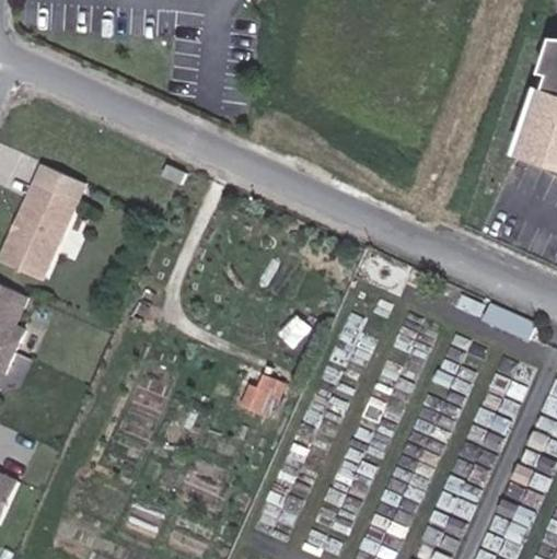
[(556,61),(547,91),(544,90),(522,152),(556,164),(556,61)]
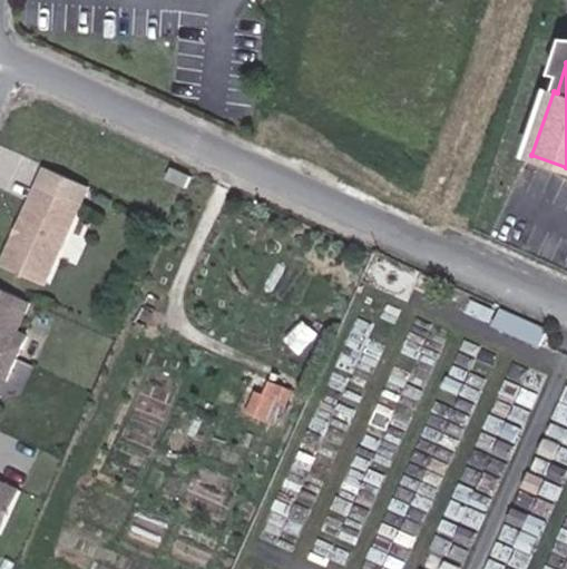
[(169,167),(165,178),(181,186),(185,175),(169,167)]
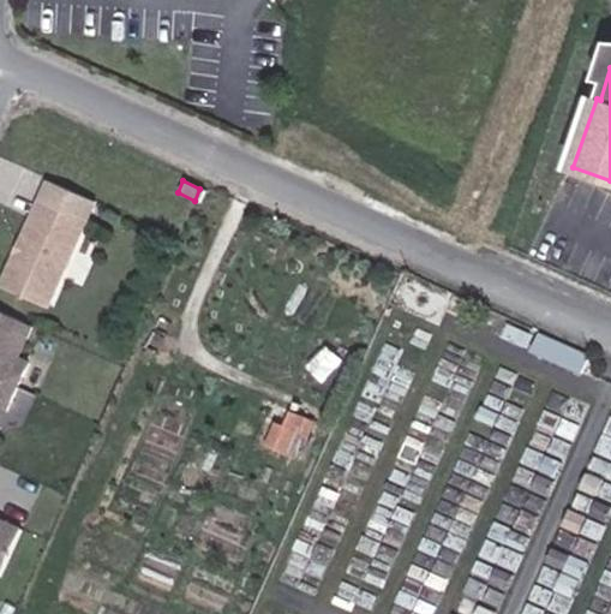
[(46,305),(83,224),(37,202),(0,285),(46,305)]
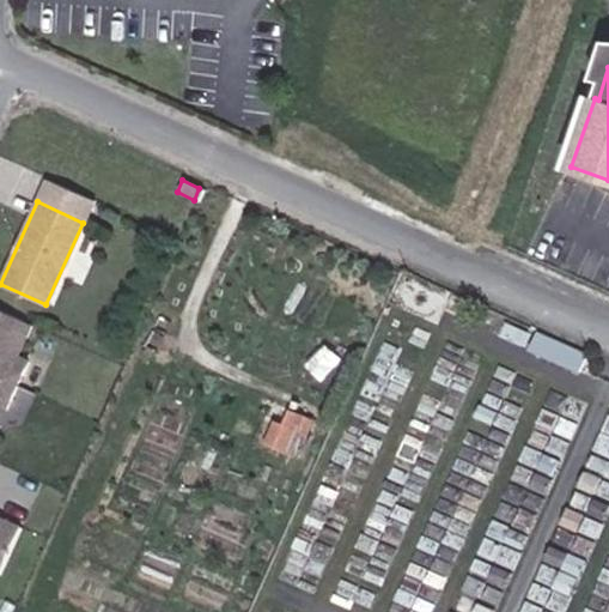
[(16,358),(30,326),(0,311),(0,408),(5,411),(26,363),(16,358)]
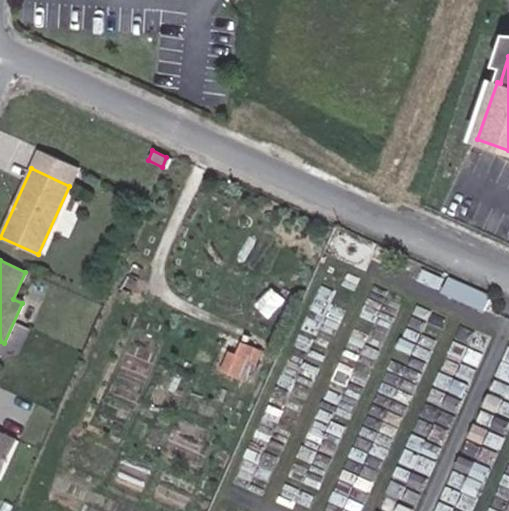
[(489,294),(449,276),(442,291),(482,309),(489,294)]
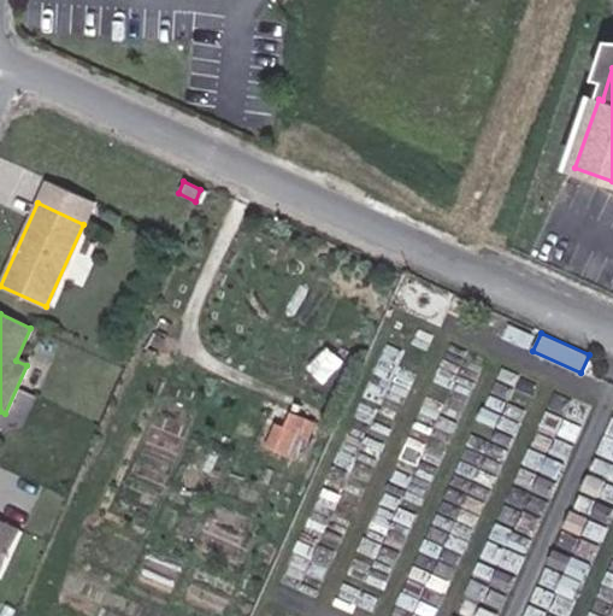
[(269,446),(296,458),(314,415),(287,404),(269,446)]
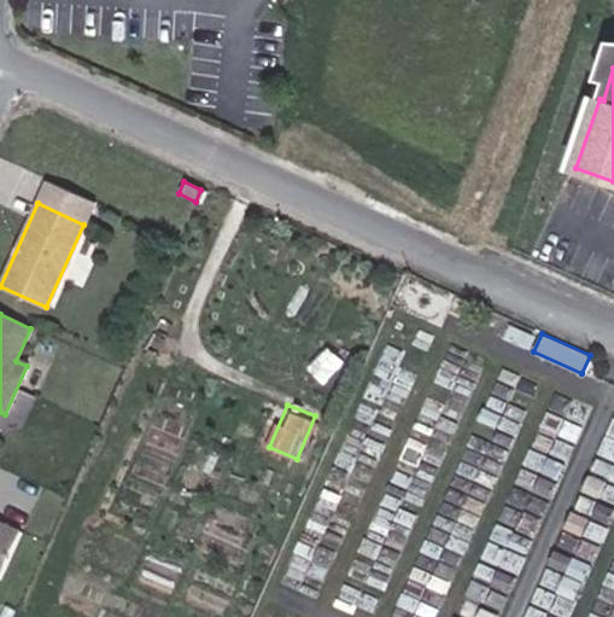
[(22,534),(0,523),(0,581),(22,534)]
